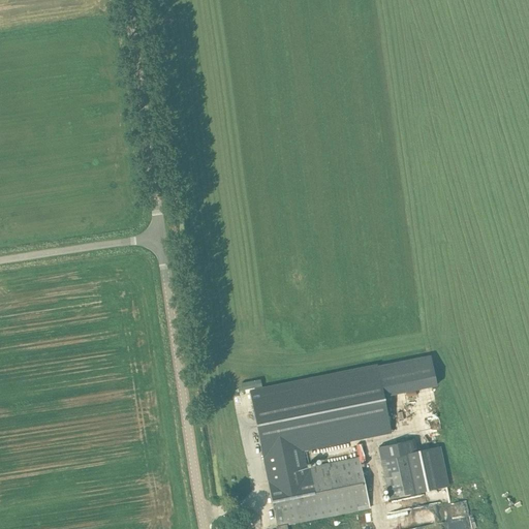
[(431,356),(378,367),(383,396),(436,384),(431,356)]
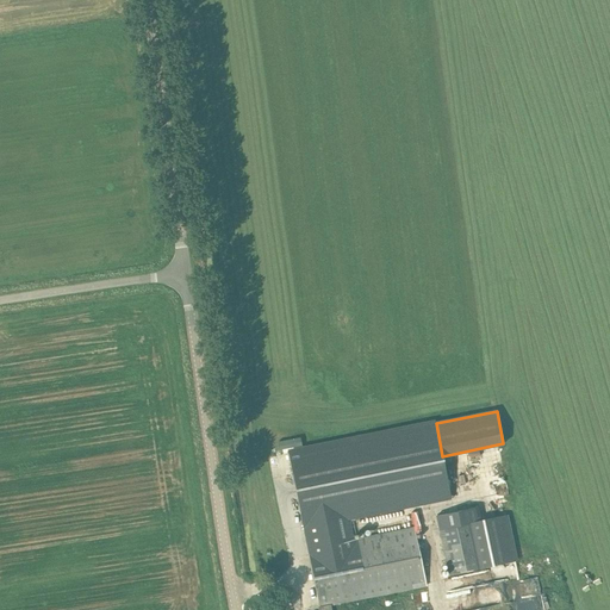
[(296,452),(288,453),(290,461),(303,526),(304,526),(307,543),(309,549),(353,540),(349,522),(356,521),(355,516),(450,496),(442,456),(436,423),(296,452)]
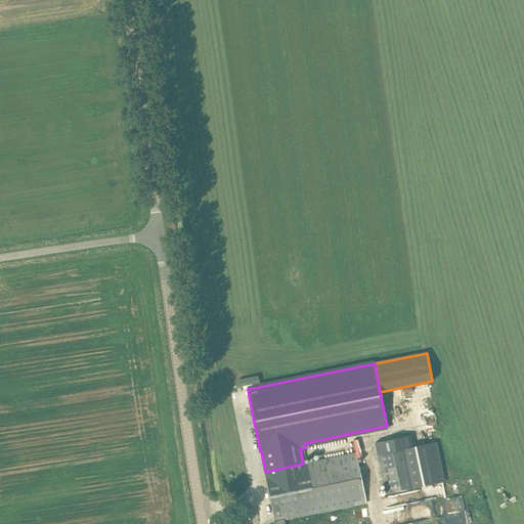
[(238,380),(239,387),(259,383),(258,376),(238,380)]
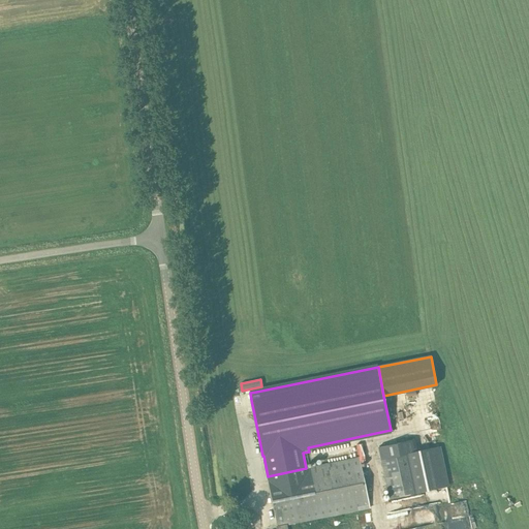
[(413,439),(378,447),(389,498),(446,487),(438,446),(416,452),(413,439)]
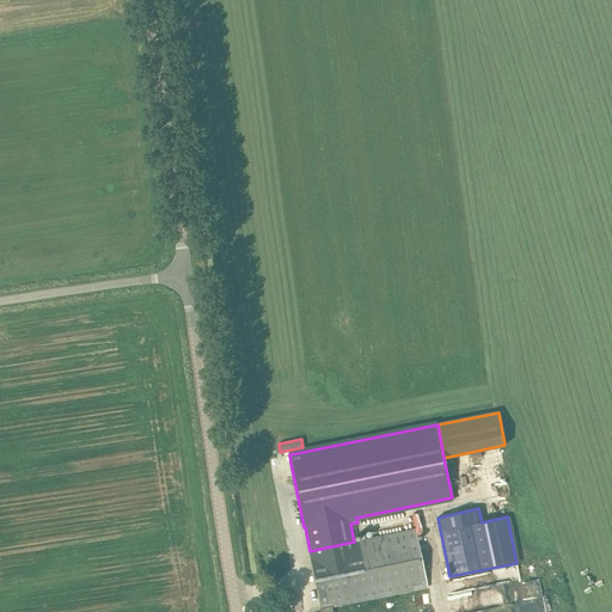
[(311,556),(310,556),(320,610),(332,607),(357,603),(366,600),(428,588),(426,576),(420,548),(420,545),(418,540),(417,538),(416,527),(354,542),(310,551),(311,556)]
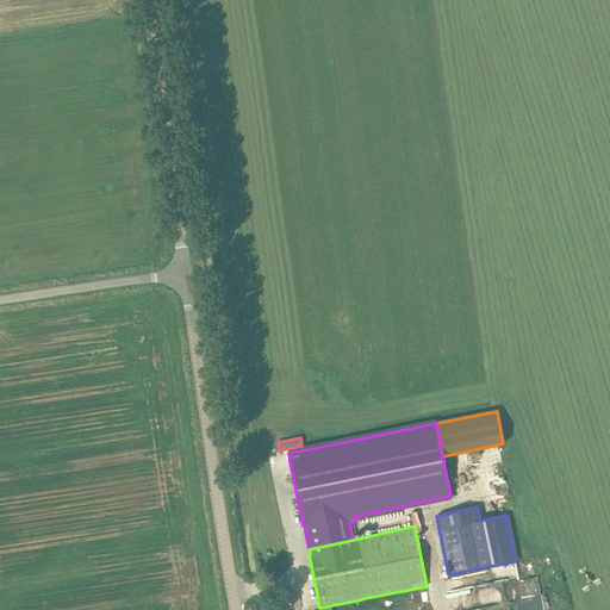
[(484,604),(541,596),(539,579),(480,587),(484,604)]
